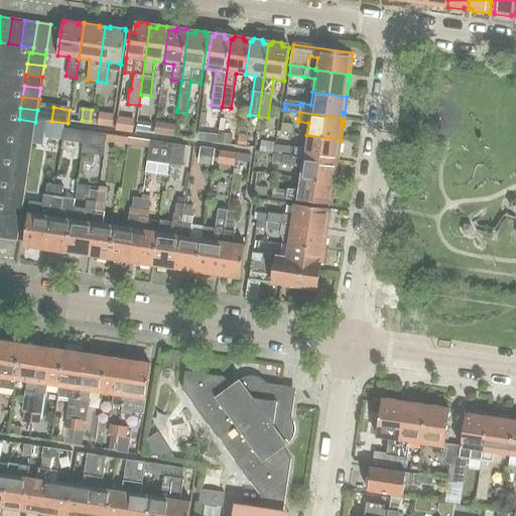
[(113,114),(99,113),(97,128),(112,129),(114,114),(113,114)]
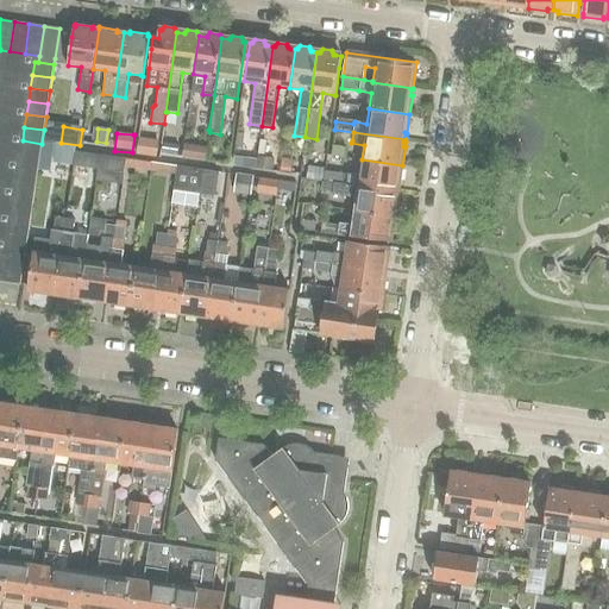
[(158,140),(140,138),(139,138),(137,155),(156,157),(158,140)]
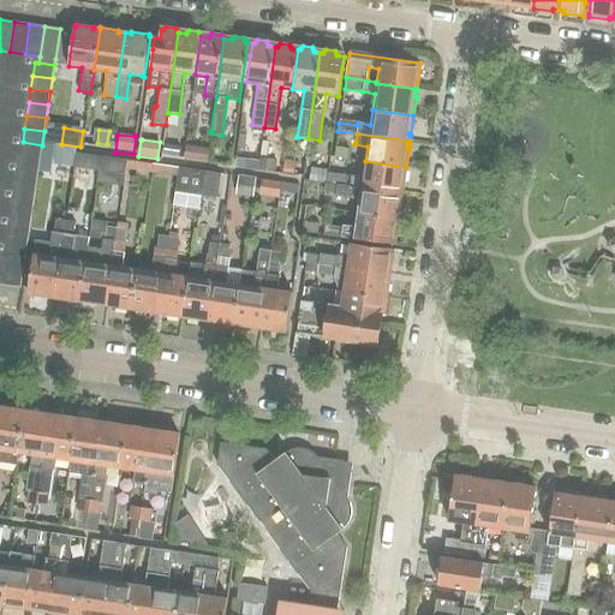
[(41,159),(42,145),(23,142),(21,155),(41,159)]
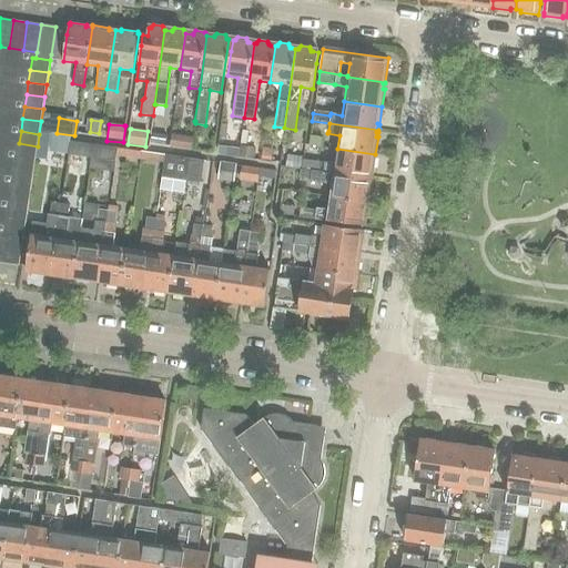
[(51,152),(69,155),(71,141),(72,137),(53,134),(51,152)]
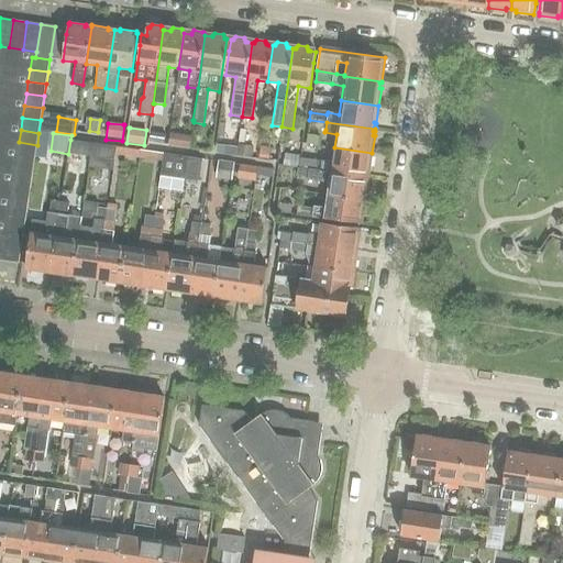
[(150,142),(164,144),(166,134),(152,133),(150,142)]
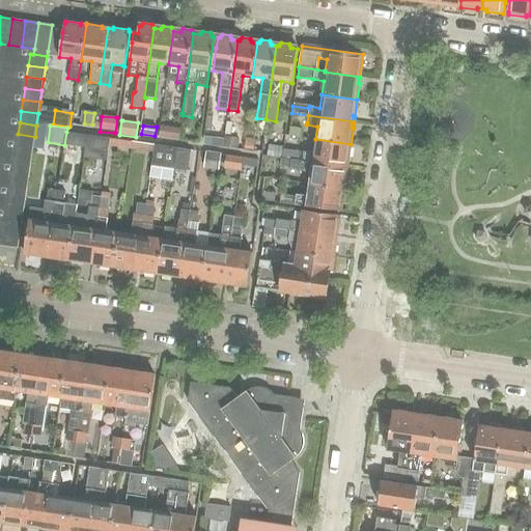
[(161,127),(160,137),(178,140),(179,129),(161,127)]
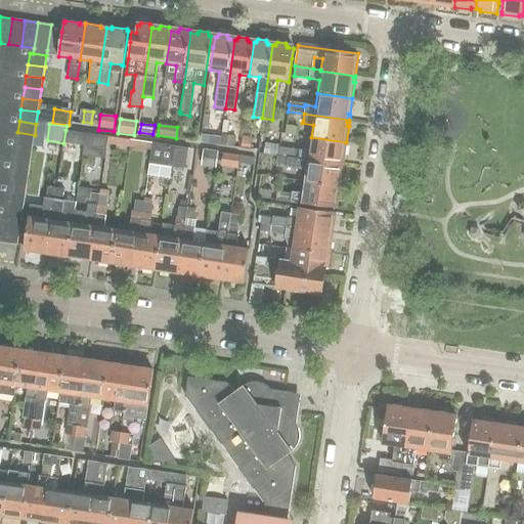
[(287,127),(286,135),(296,137),(297,128),(287,127)]
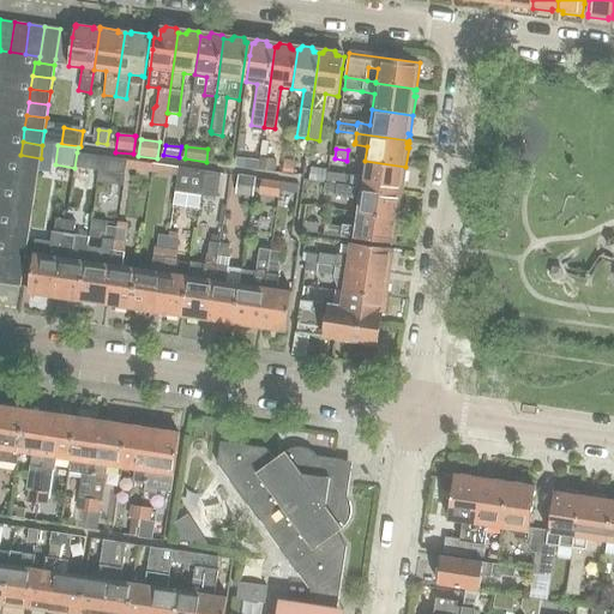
[(101,156),(77,152),(74,168),(100,172),(101,156)]
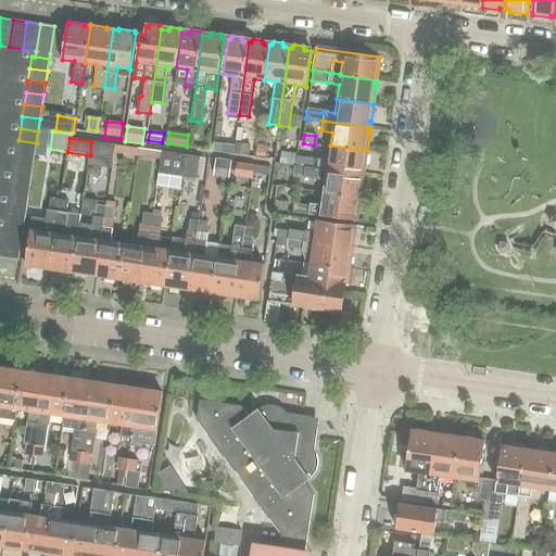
[(35,155),(37,143),(19,140),(16,152),(35,155)]
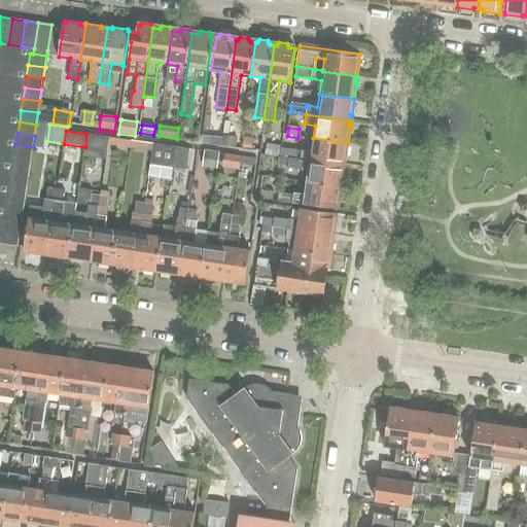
[(86,134),(85,147),(107,150),(107,145),(108,137),(86,134)]
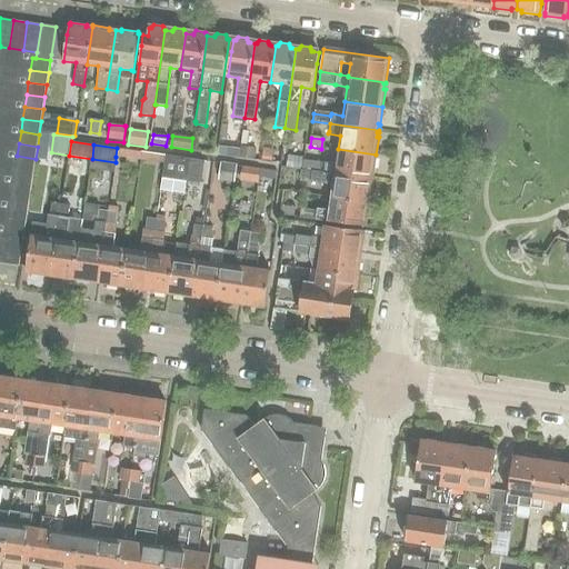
[(242,147),(241,159),(255,160),(256,149),(242,147)]
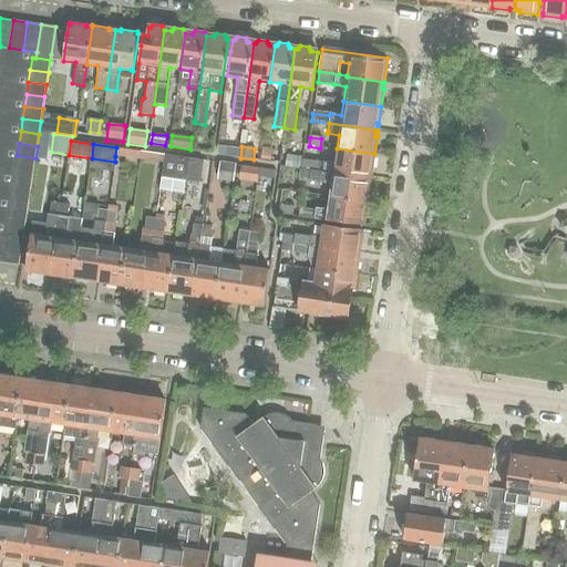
[(116,147),(115,156),(140,160),(141,151),(116,147)]
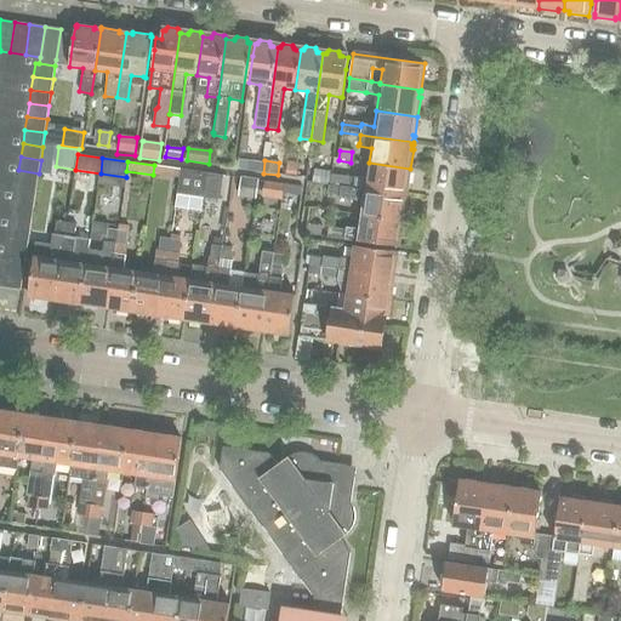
[(248,161),(246,171),(261,172),(262,163),(248,161)]
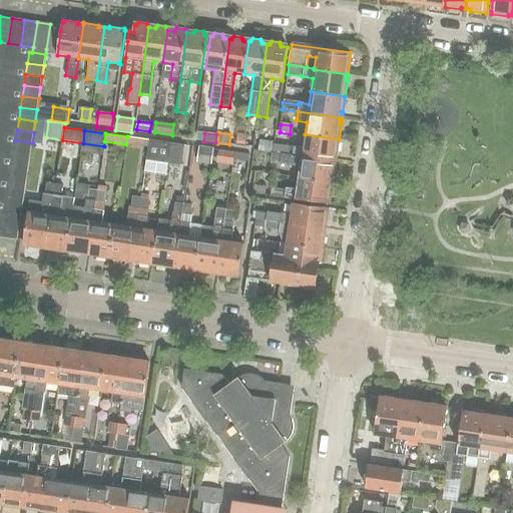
[(236,144),(245,145),(247,135),(237,134),(236,144)]
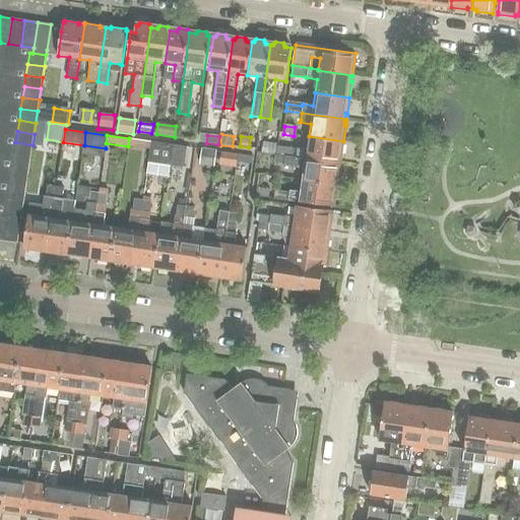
[(276,145),(275,154),(340,164),(341,161),(339,161),(339,157),(341,157),(343,141),(309,136),(308,149),(276,145)]
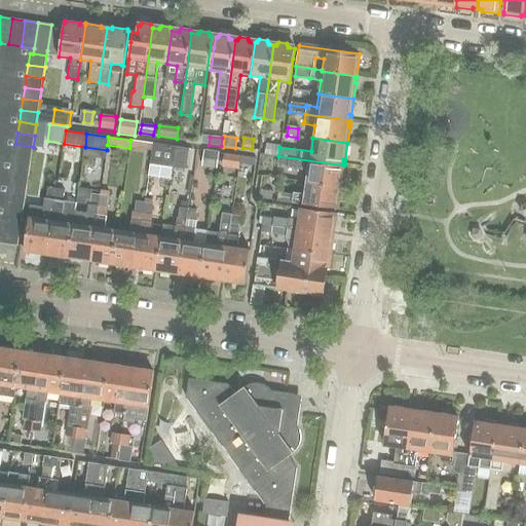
[(153,143),(130,140),(129,148),(152,151),(153,143)]
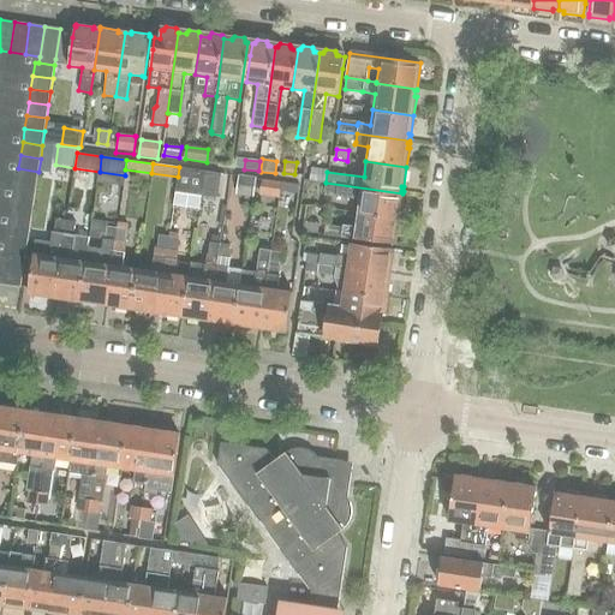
[(178,177),(175,193),(201,197),(204,171),(179,167),(178,177)]
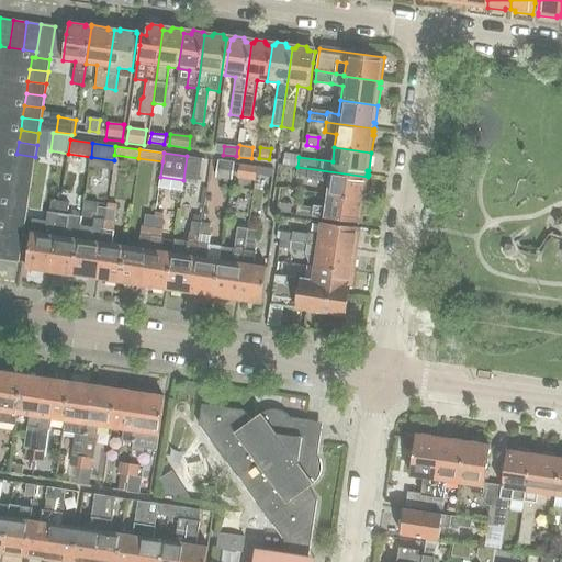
[(33,169),(35,157),(17,154),(15,166),(33,169)]
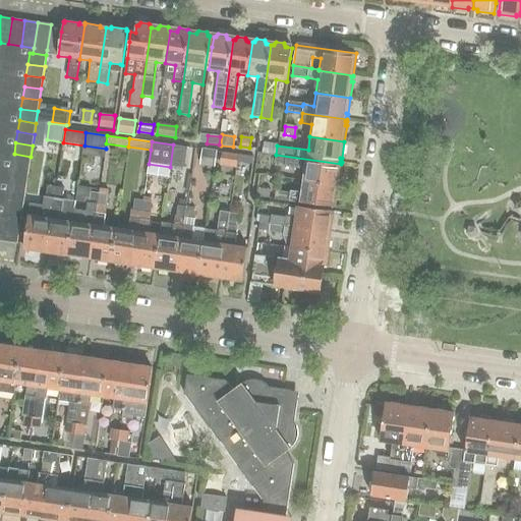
[(264,142),(263,153),(275,155),(276,155),(277,146),(278,145),(264,142)]
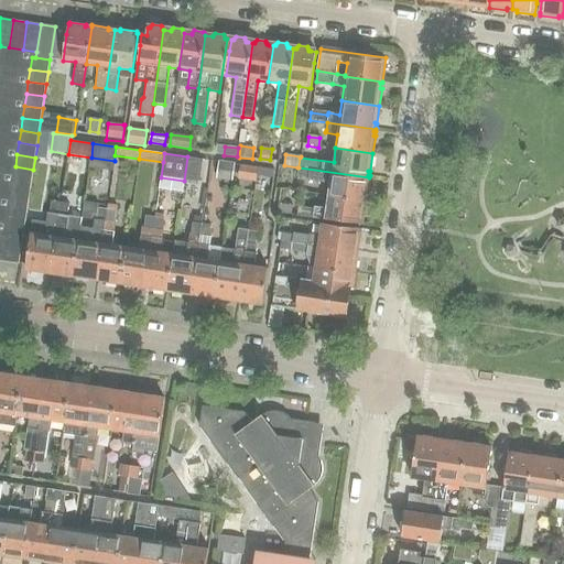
[(184,181),(199,183),(203,159),(187,156),(184,181)]
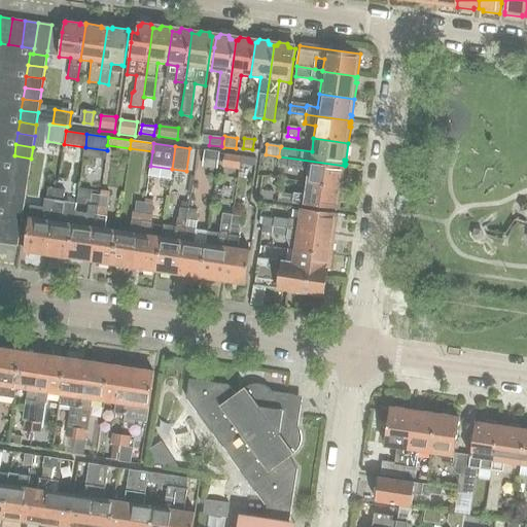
[(204,150),(204,151),(202,168),(217,170),(219,153),(220,152),(204,150)]
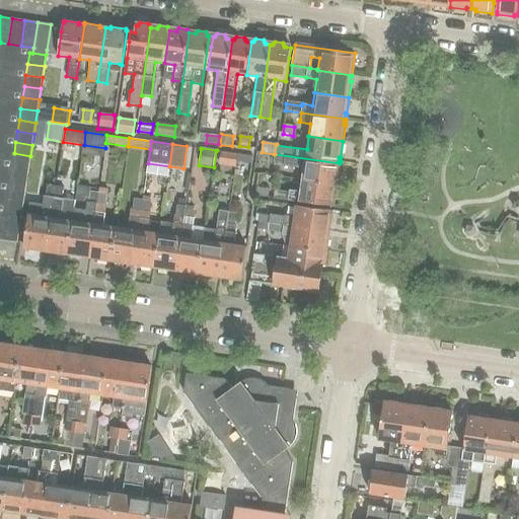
[(237,154),(221,152),(219,166),(235,168),(236,161),(237,154)]
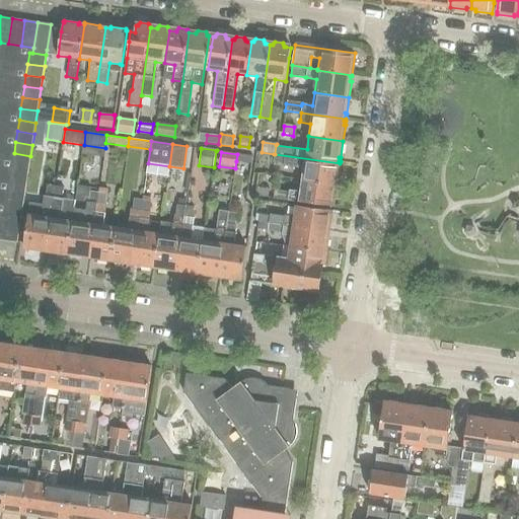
[(29,167),(30,156),(14,153),(12,164),(29,167)]
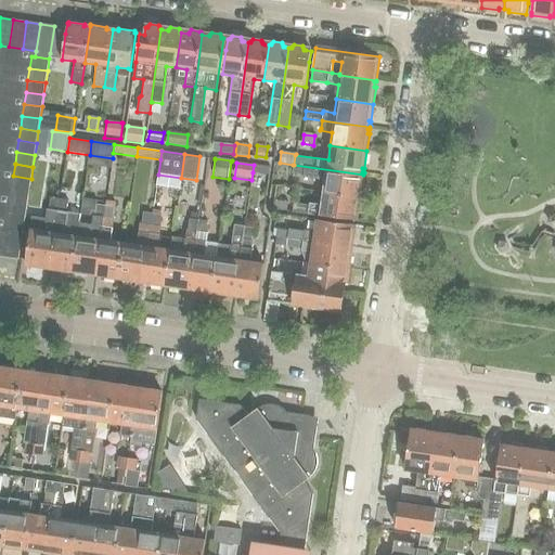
[(254,165),(253,172),(269,175),(270,167),(254,165)]
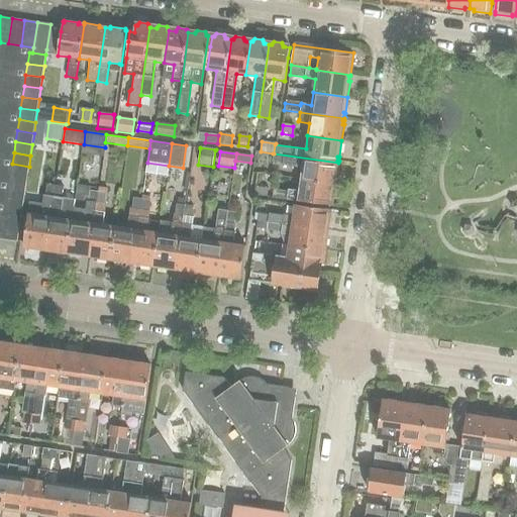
[(300,179),(335,184),(338,169),(336,168),(336,163),(338,164),(338,163),(274,153),(273,153),(272,162),(292,164),(291,167),(301,168),(300,179)]
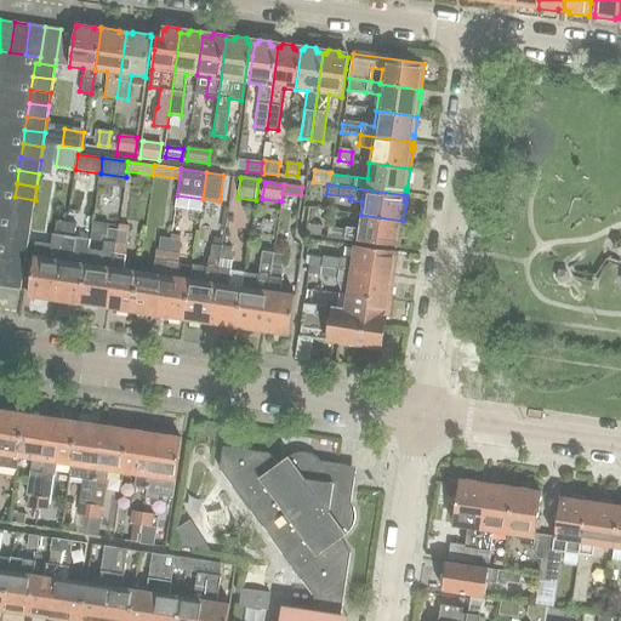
[(33,214),(35,200),(15,197),(12,211),(33,214)]
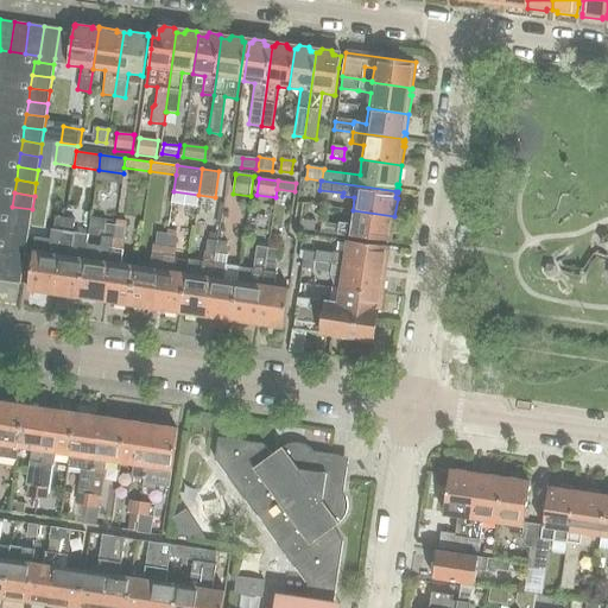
[(30,222),(32,209),(12,207),(11,220),(30,222)]
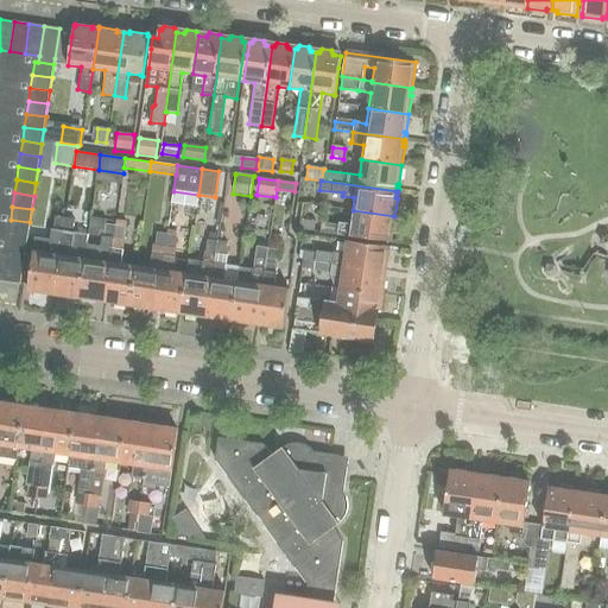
[(377,240),(388,241),(390,235),(392,235),(394,216),(353,210),(350,225),(339,222),(339,225),(322,222),(321,232),(377,240)]
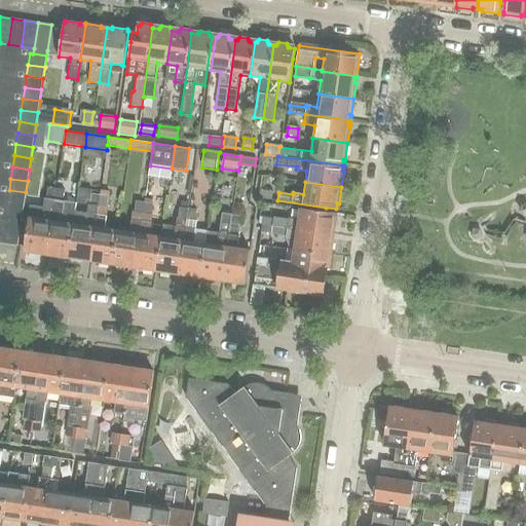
[(25,248),(25,250),(26,251),(25,253),(32,254),(41,255),(42,253),(47,254),(57,189),(47,187),(45,198),(43,197),(41,215),(40,219),(32,218),(29,218),(26,239),(25,248)]
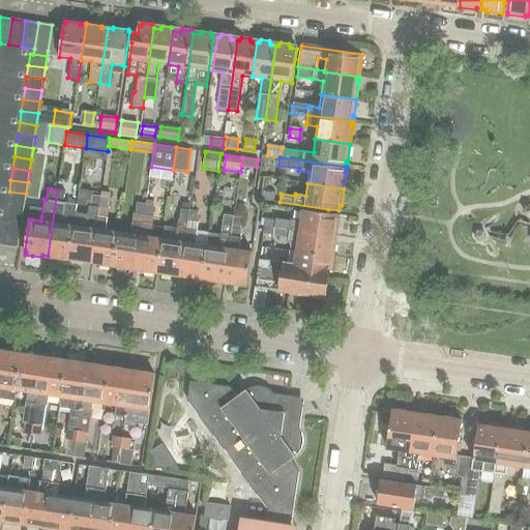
[(57,190),(48,256),(53,256),(52,258),(69,261),(77,213),(78,204),(76,204),(64,202),(63,202),(64,192),(57,190)]
